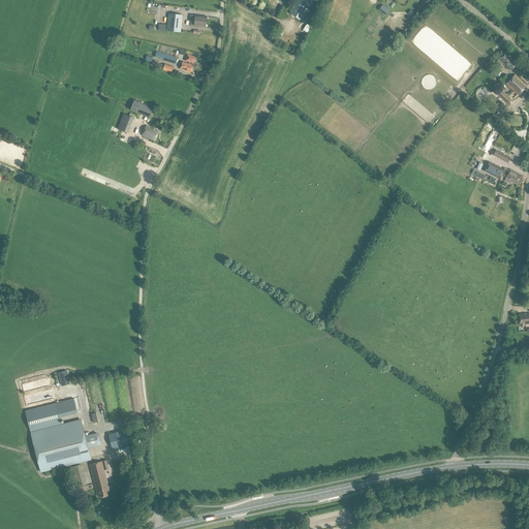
[(303,22),(316,0),(298,0),(289,13),(303,22)]
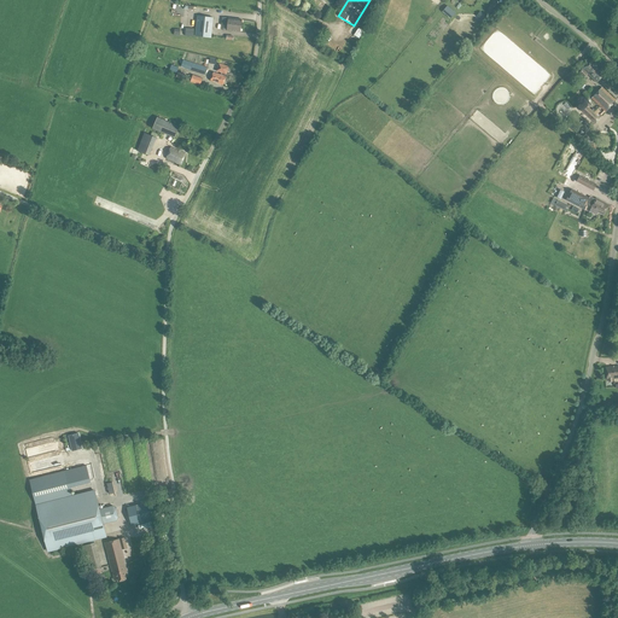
[(494,13),(495,12),(501,5),(495,0),(494,0),(488,10),(494,13)]
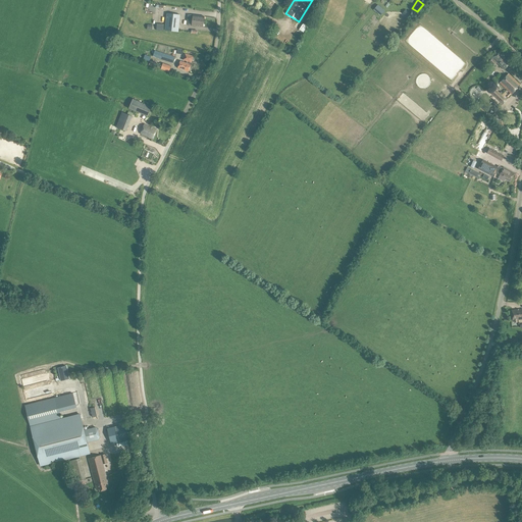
[(146,3),(131,1),(131,5),(141,7),(141,12),(145,12),(146,3)]
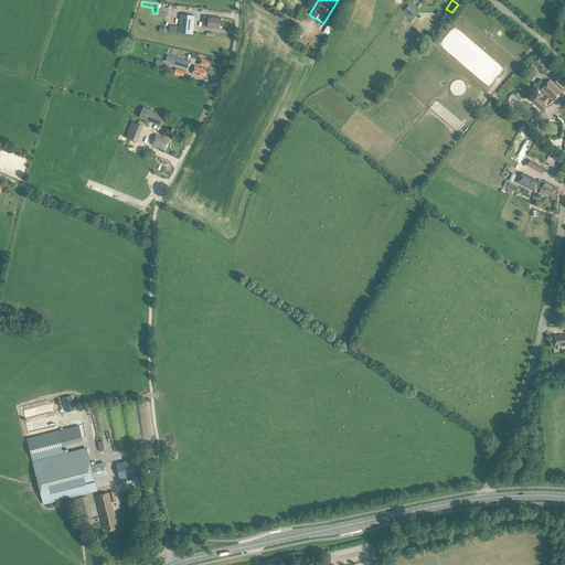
[(411,9),(406,13),(412,18),(416,13),(411,9)]
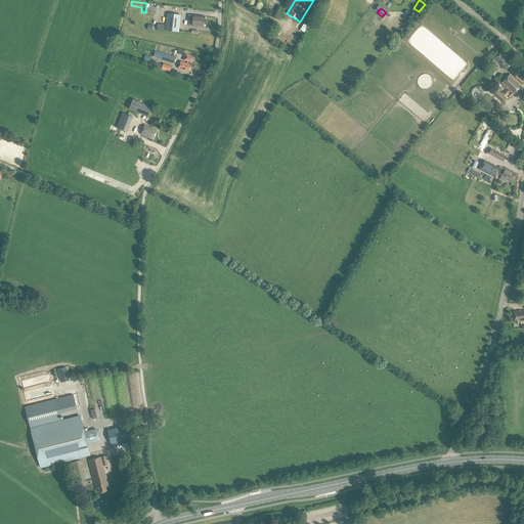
[(181,14),(168,13),(166,30),(179,32),(181,14)]
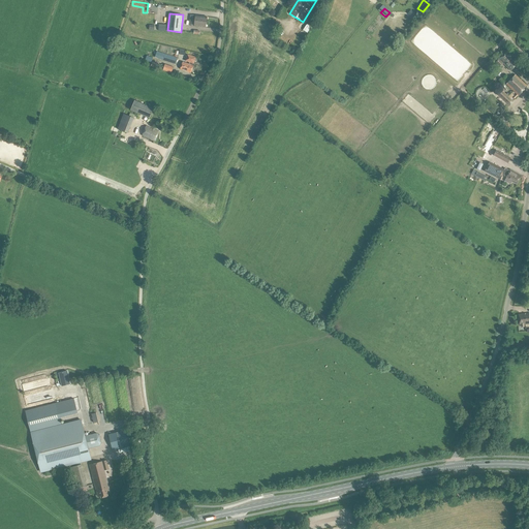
[(195,16),(194,27),(206,28),(208,18),(195,16)]
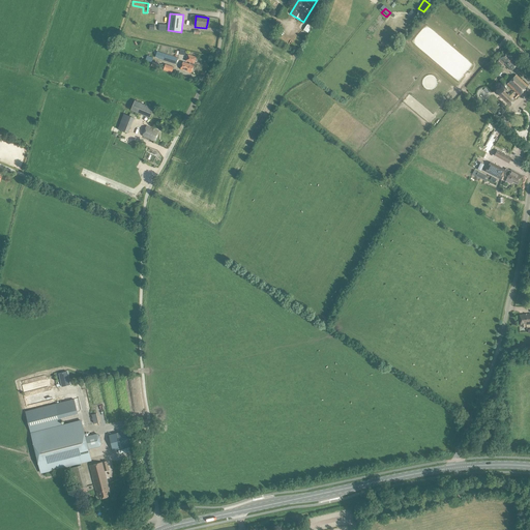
[(307,24),(303,30),(308,33),(312,27),(307,24)]
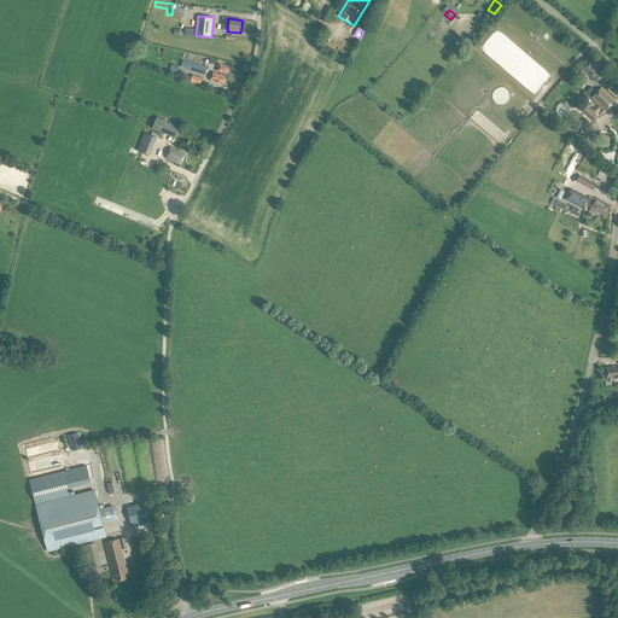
[(593,60),(583,70),(579,74),(584,79),(588,75),(596,82),(606,74),(593,60)]
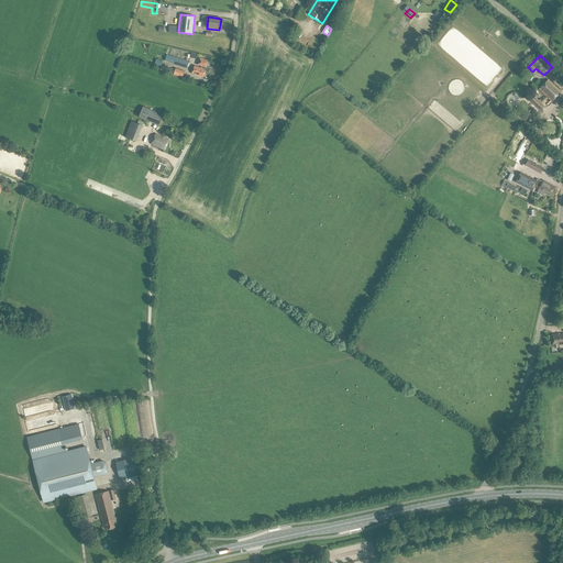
[(170,56),(168,62),(168,63),(187,69),(189,62),(170,56)]
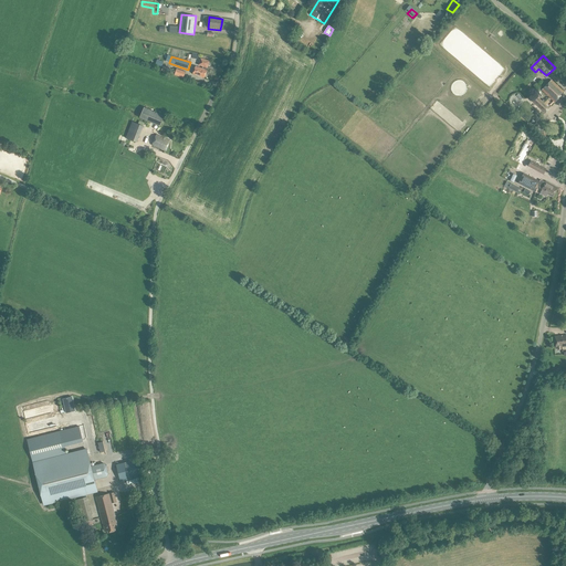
[(201,59),(198,65),(203,66),(202,69),(207,70),(207,69),(208,69),(210,62),(201,59)]
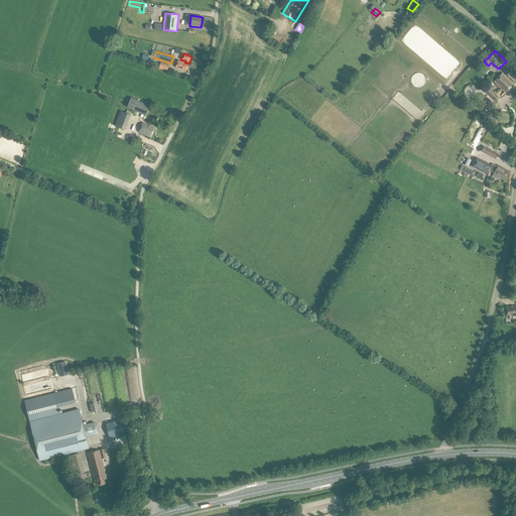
[(178,60),(176,68),(186,72),(189,65),(188,63),(184,62),(178,60)]
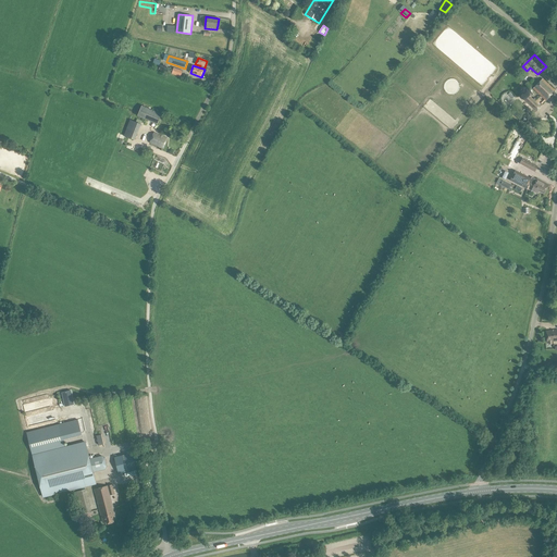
[(181,77),(182,76),(183,71),(174,67),(172,74),(181,77)]
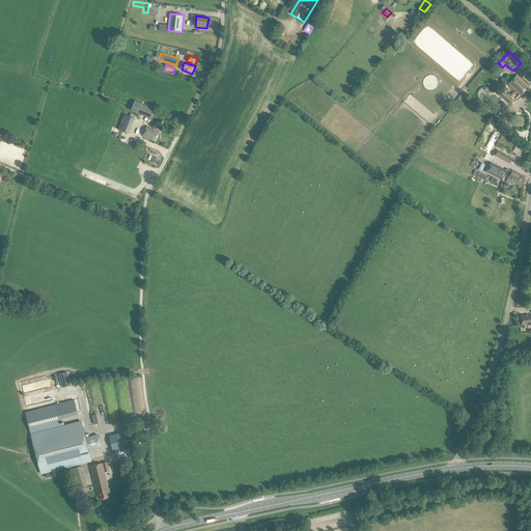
[(508,85),(521,96),(530,87),(518,75),(508,85)]
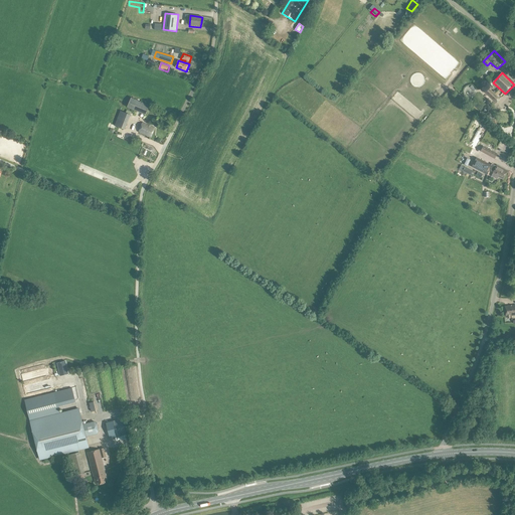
[(488,88),(484,92),(497,103),(500,99),(488,88)]
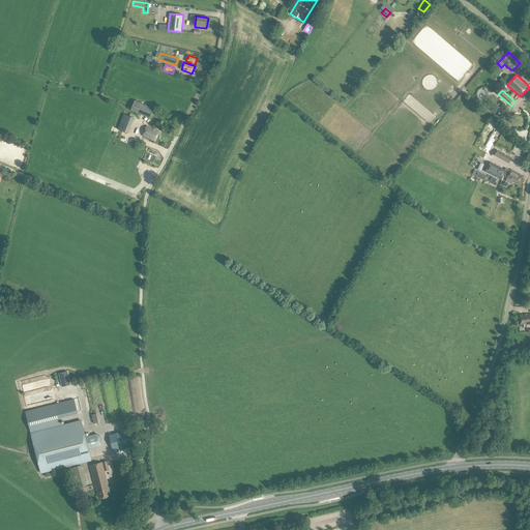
[(135,100),(130,110),(149,118),(153,109),(135,100)]
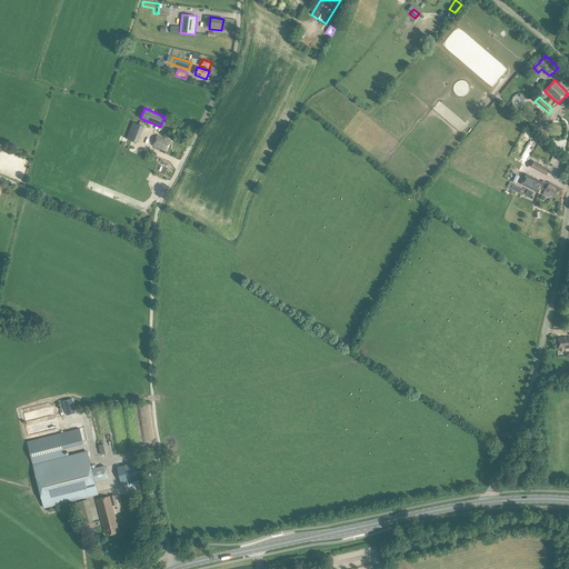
[(139,138),(128,133),(127,139),(138,143),(139,138)]
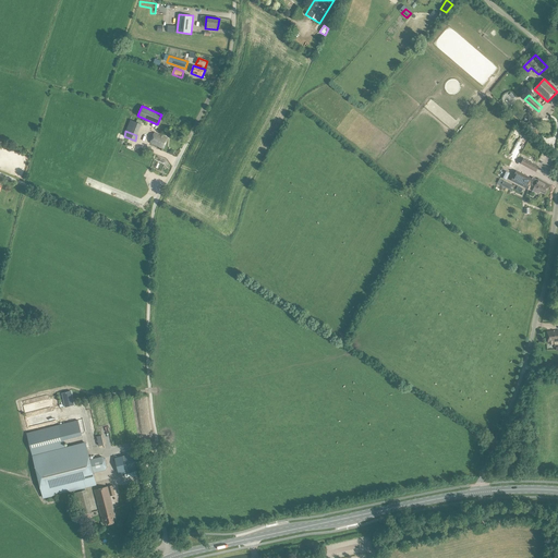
[(155,133),(150,144),(164,148),(168,138),(155,133)]
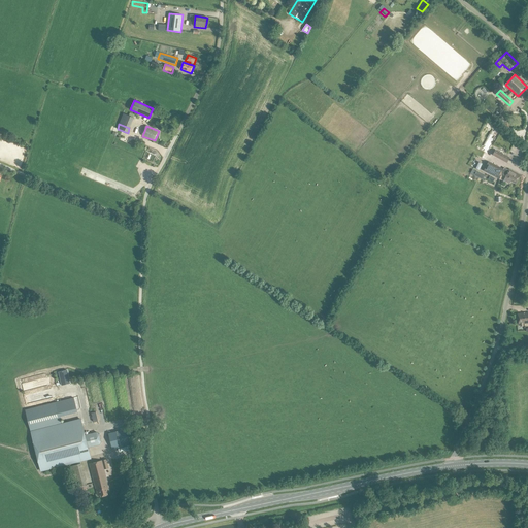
[(493,156),(507,163),(510,158),(496,151),(493,156)]
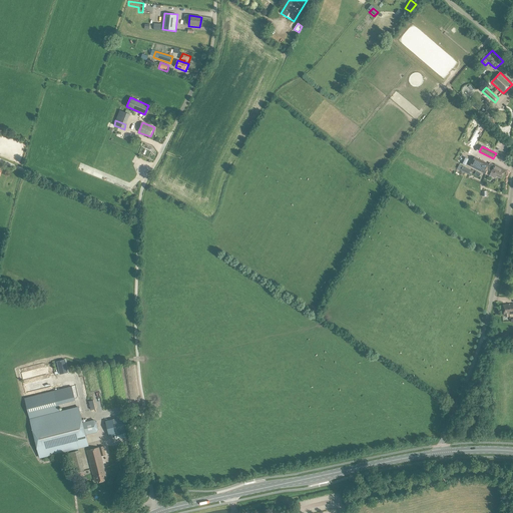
[(466,165),(470,155),(466,154),(462,164),(466,165)]
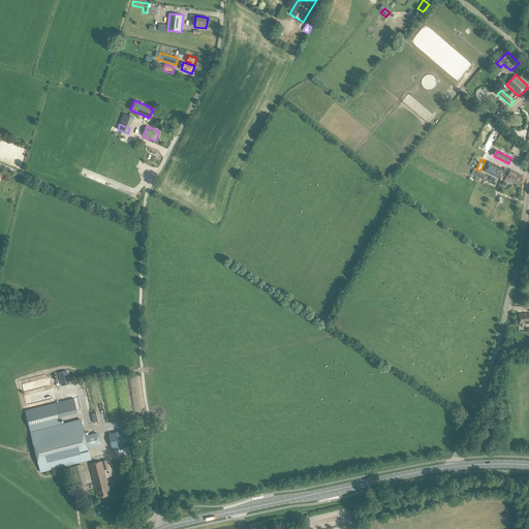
[(500,168),(490,162),(486,172),(500,179),(503,175),(506,177),(506,178),(517,184),(521,176),(510,169),(510,170),(502,166),(500,168)]
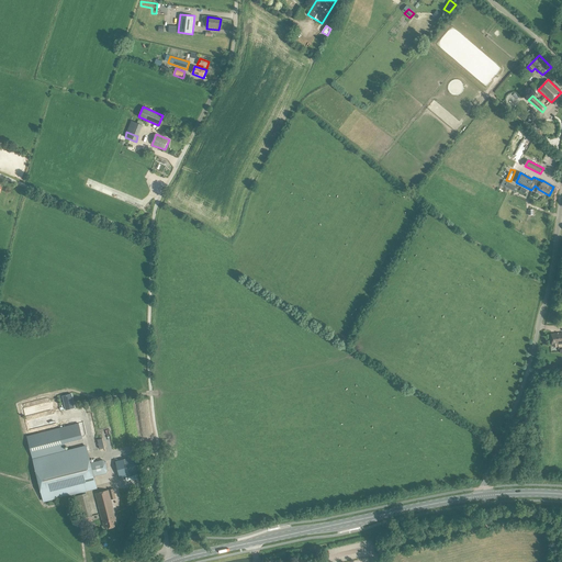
[(505,188),(514,192),(517,187),(507,182),(505,188)]
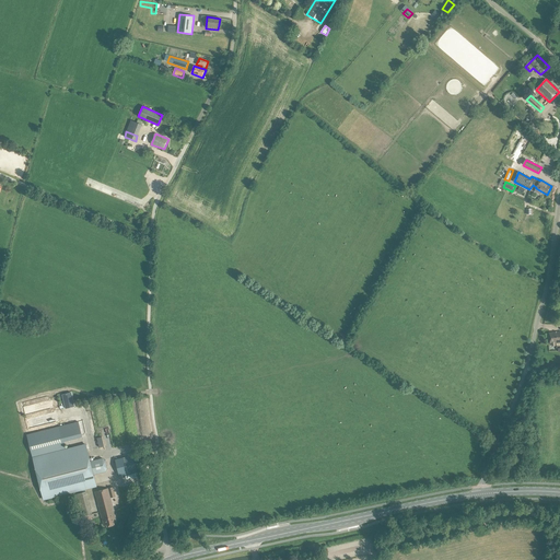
[(559,331),(549,333),(550,343),(559,342),(559,331)]
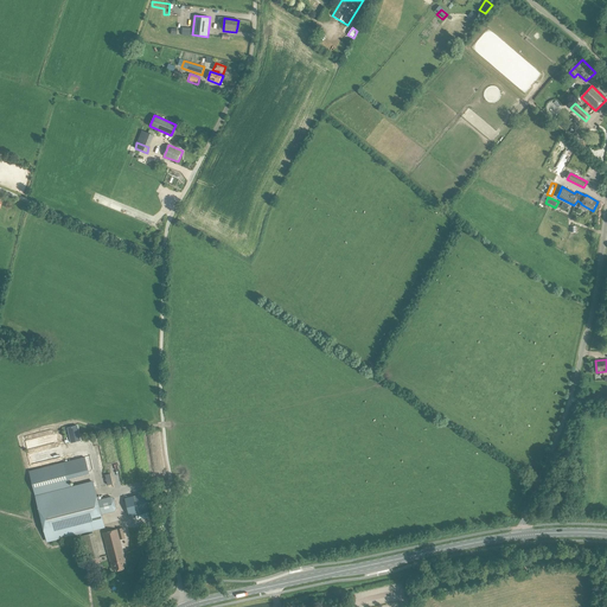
[(78,426),(68,428),(71,443),(81,441),(78,426)]
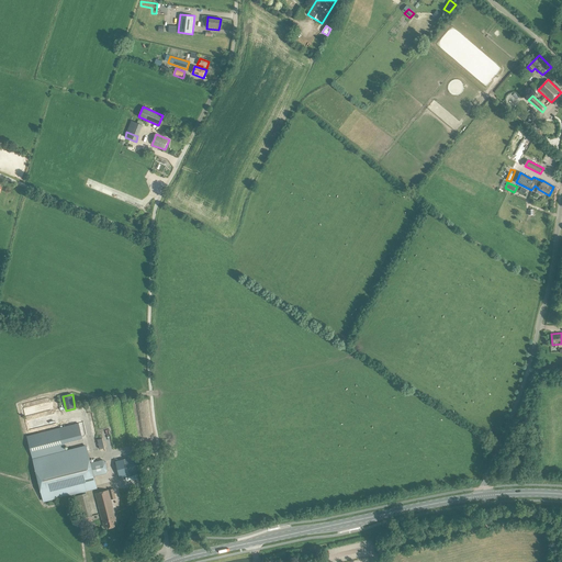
[(88,430),(97,428),(92,415),(83,418),(88,430)]
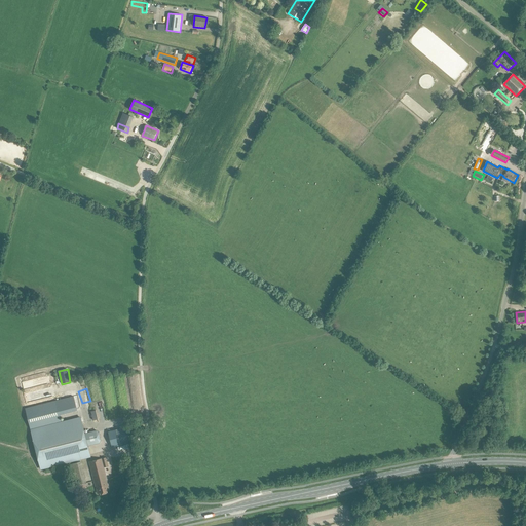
[(31,430),(62,423),(55,401),(26,409),(31,430)]
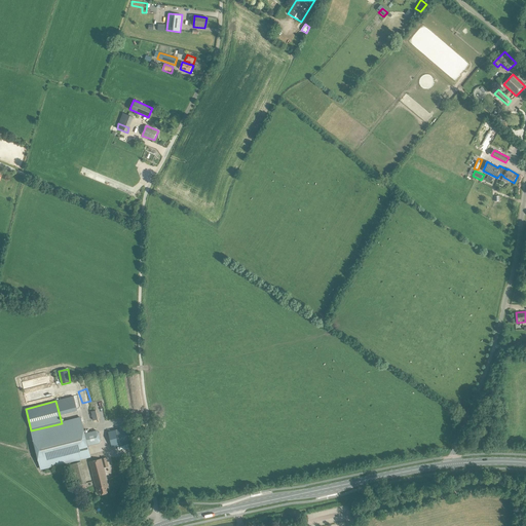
[(81,418),(77,419),(62,423),(31,430),(41,470),(90,456),(88,446),(100,443),(101,441),(99,433),(96,430),(85,434),(81,418)]
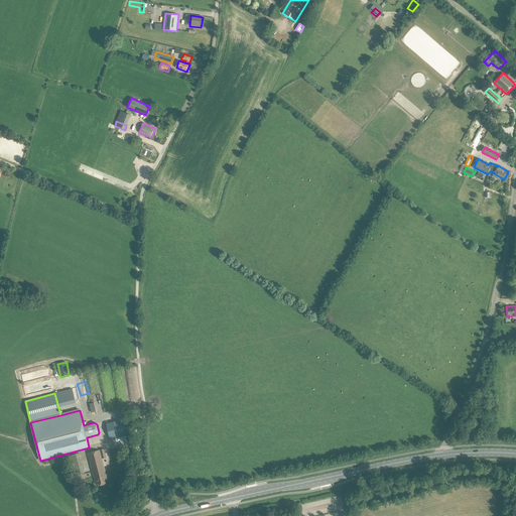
[(110,439),(126,434),(123,419),(106,424),(110,439)]
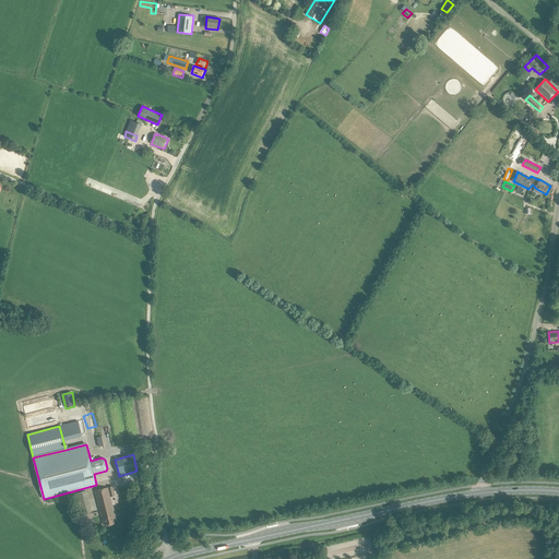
[(117,521),(108,488),(95,491),(104,524),(107,524),(107,525),(114,524),(114,522),(117,521)]
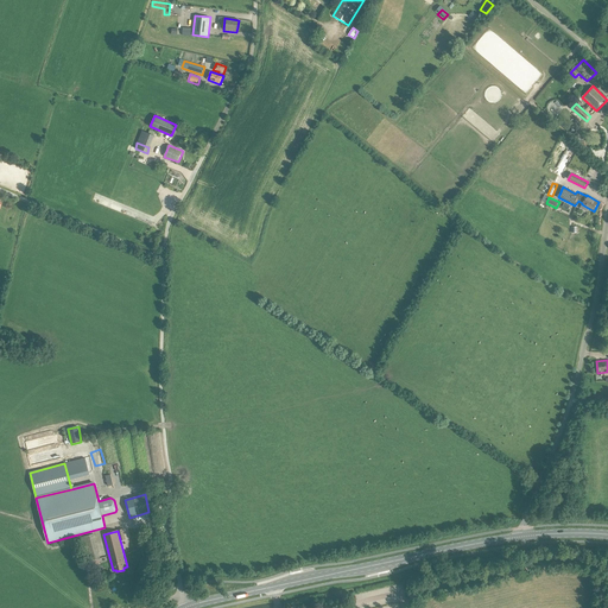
[(94,534),(81,538),(88,562),(100,558),(94,534)]
